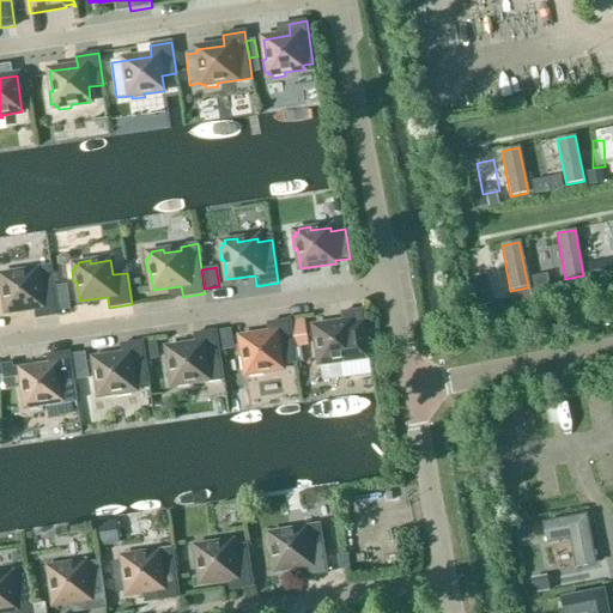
[(35,308),(36,319),(58,315),(58,313),(54,287),(53,284),(38,286),(37,271),(17,274),(17,271),(4,273),(5,275),(1,277),(1,280),(0,279),(0,292),(4,292),(6,313),(35,308)]
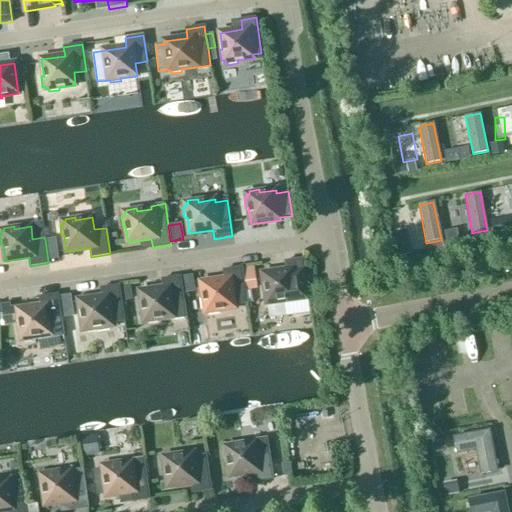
[(55,238),(45,240),(48,261),(59,260),(57,252),(55,238)]
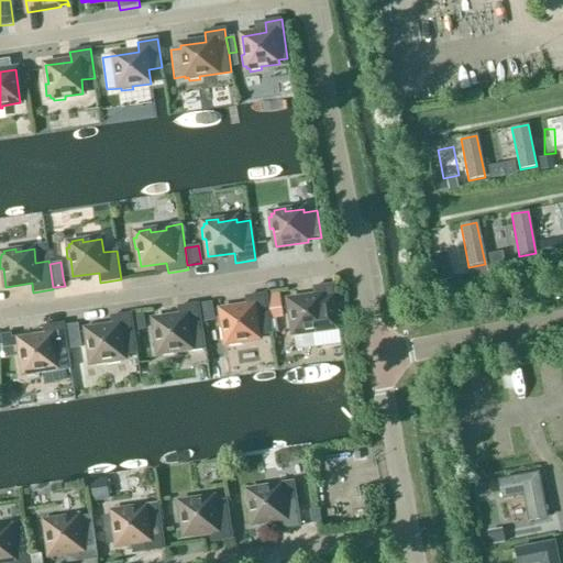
[(308,332),(340,327),(333,285),(313,287),(315,297),(289,301),(291,319),(288,320),(290,331),(294,331),(294,334),(297,333),(297,337),(309,334),(308,332)]
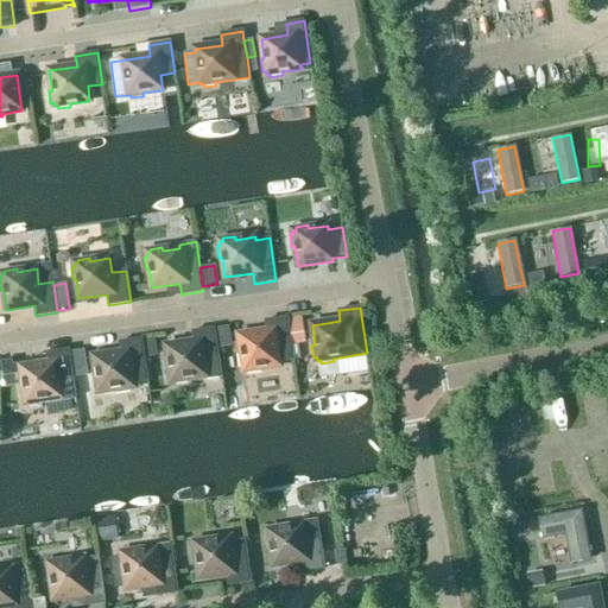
[(295,347),(306,344),(303,316),(290,318),(295,347)]
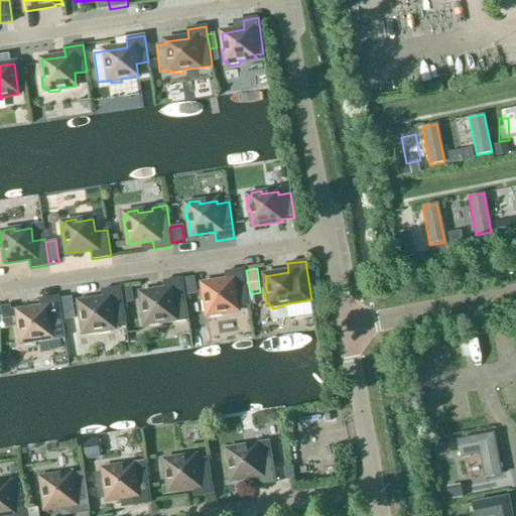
[(221,315),(221,313),(237,310),(237,307),(249,305),(243,270),(225,272),(226,281),(203,285),(205,301),(203,302),(204,312),(207,312),(207,315),(210,314),(211,317),(221,315)]
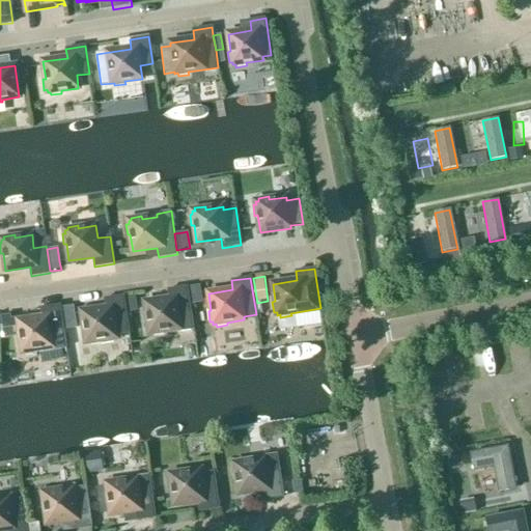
[(195,285),(187,287),(190,305),(202,303),(199,285),(195,285)]
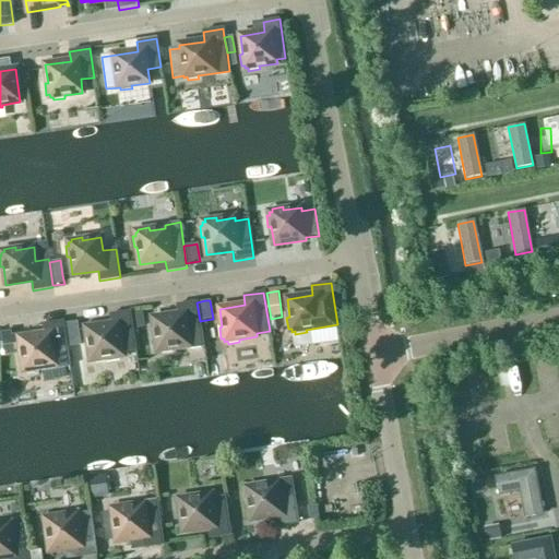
[(197,302),(177,305),(178,314),(153,319),(155,336),(152,337),(154,348),(157,348),(157,351),(161,351),(161,354),(173,352),(171,349),(189,346),(190,349),(203,347),(200,321),(197,302)]
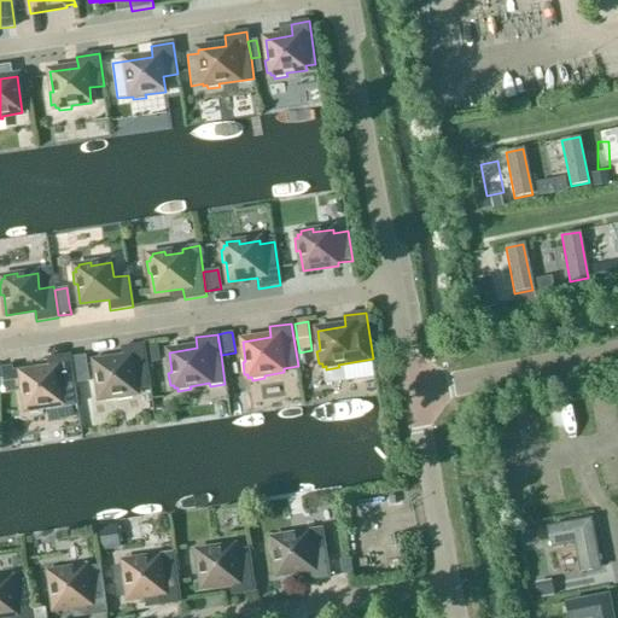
[(144,347),(144,345),(122,348),(123,359),(95,363),(98,383),(94,384),(97,396),(100,396),(100,398),(104,398),(104,402),(117,400),(116,396),(136,394),(135,390),(150,388),(146,363),(144,347)]
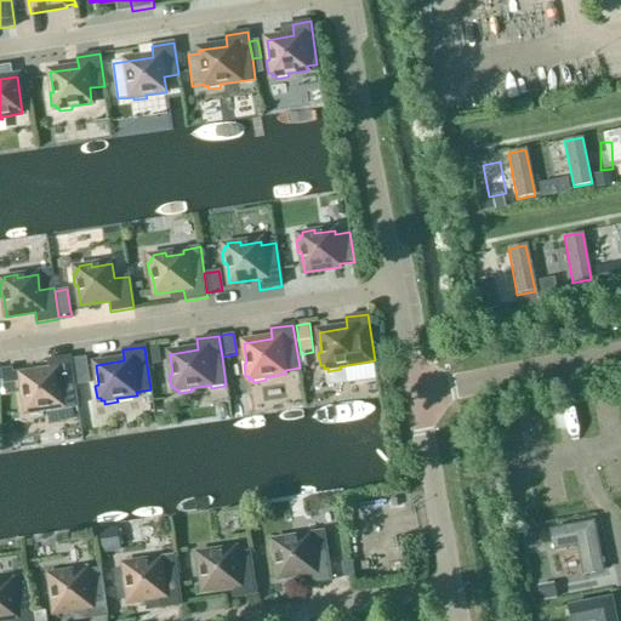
[(152,347),(144,348),(147,365),(160,364),(158,347),(152,347)]
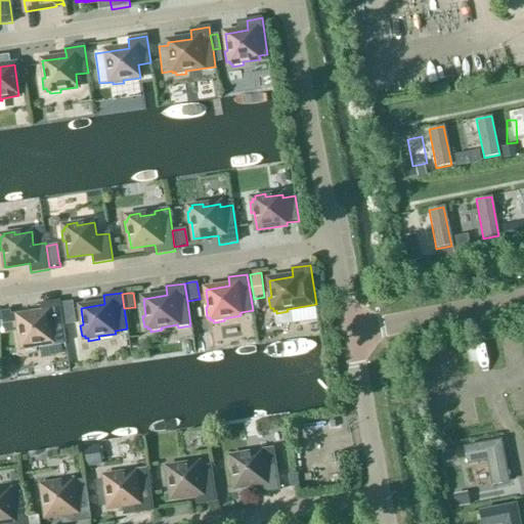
[(42,313),(17,317),(18,322),(23,347),(25,347),(26,350),(36,348),(36,345),(52,343),(51,331),(62,329),(61,320),(60,310),(59,302),(40,304),(42,313)]
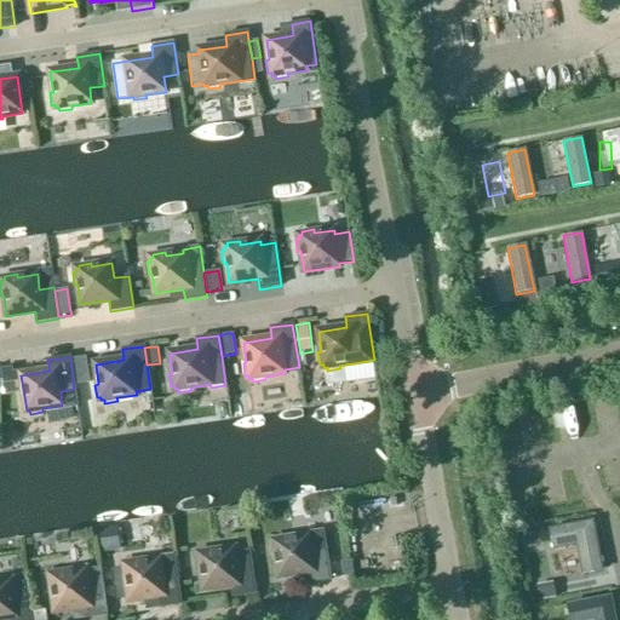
[(82,365),(72,367),(73,379),(84,378),(82,365)]
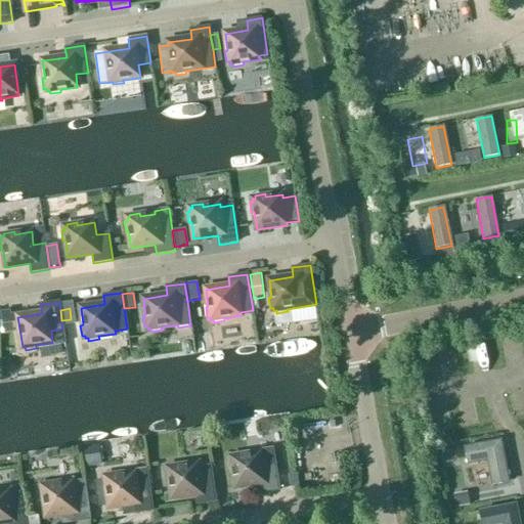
[(6,311),(0,311),(1,321),(2,324),(12,323),(10,310),(6,311)]
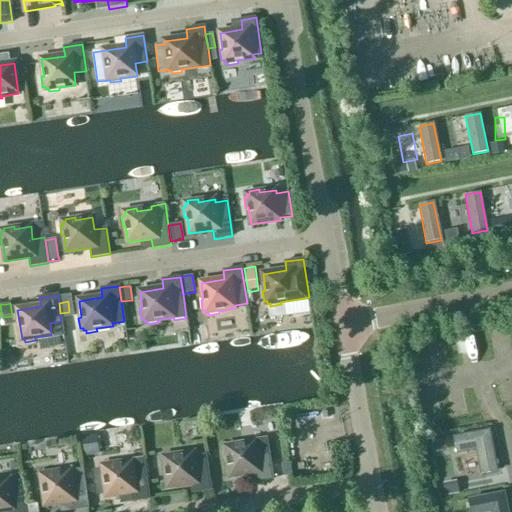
[(489,429),(454,436),(457,453),(476,449),(481,473),(496,470),(489,429)]
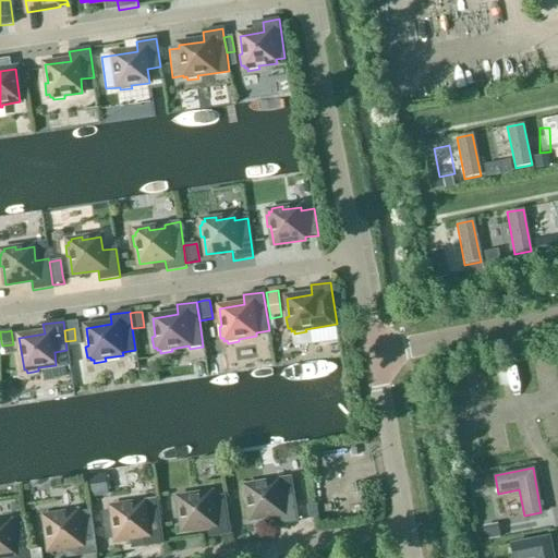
[(246,490),(243,490),(245,502),(247,501),(251,520),(276,516),(278,525),(298,522),(293,494),(291,480),(290,481),(289,477),(278,480),(278,482),(261,485),(259,482),(249,484),(249,487),(245,487),(246,490)]
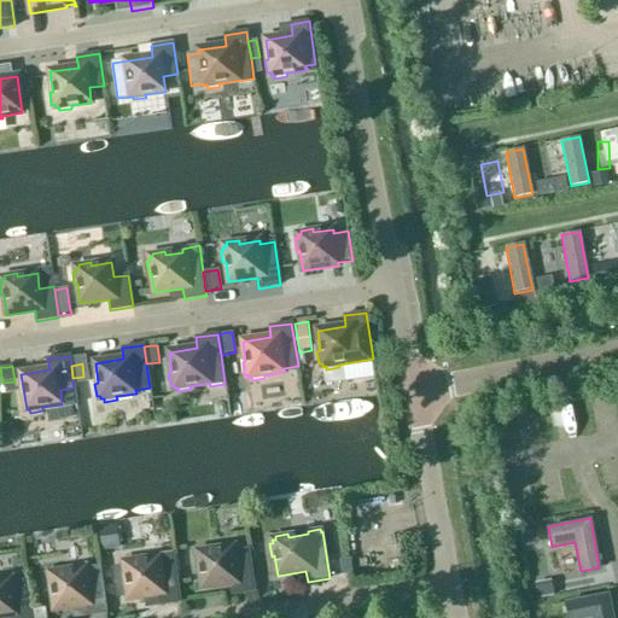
[(249,549),(234,551),(233,547),(214,551),(213,547),(200,548),(200,552),(198,553),(198,555),(194,557),(197,569),(199,569),(203,588),(231,584),(232,595),(255,592),(249,549)]
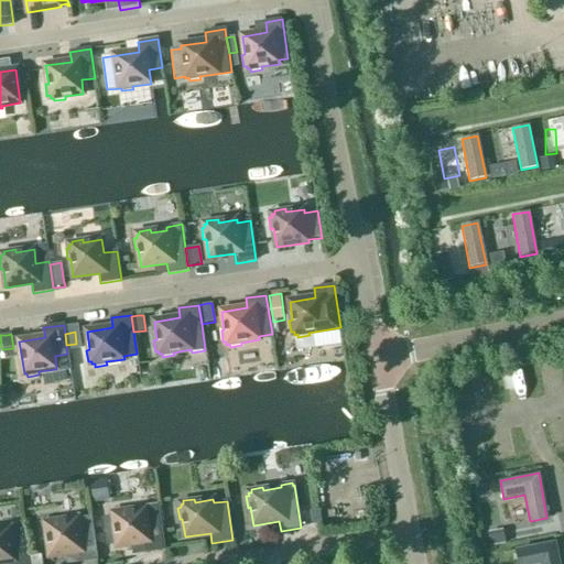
[(128,511),(127,509),(116,510),(116,513),(112,513),(114,517),(110,517),(110,518),(101,519),(106,546),(117,544),(117,546),(143,543),(144,553),(165,550),(160,511),(147,512),(145,509),(128,511)]
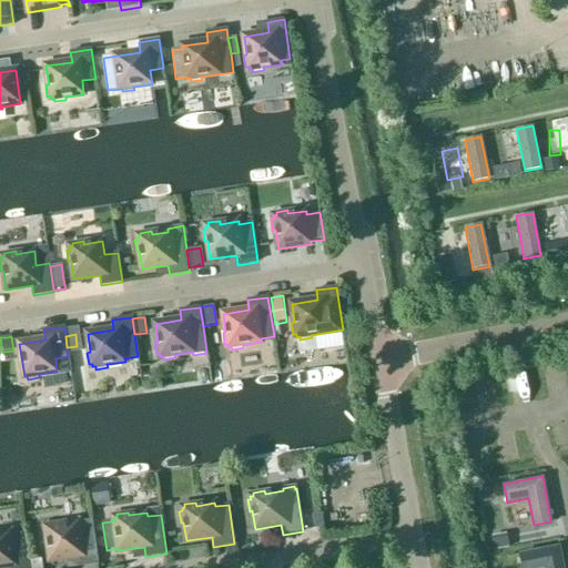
[(322,518),(314,519),(315,530),(324,529),(322,518)]
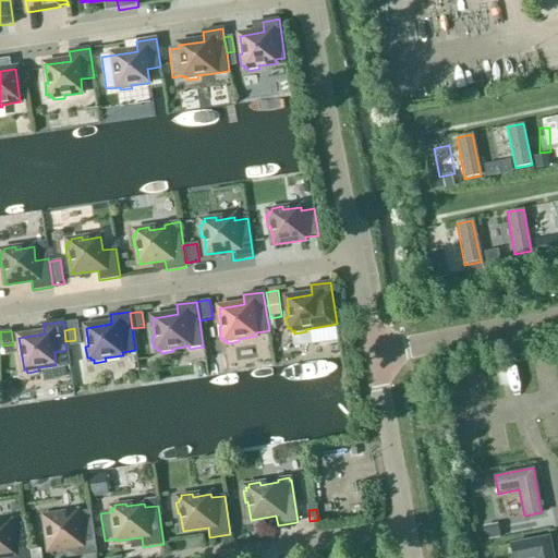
[(49,547),(49,550),(74,547),(76,557),(96,554),(89,511),(59,516),(59,512),(47,514),(48,518),(45,518),(45,521),(41,521),(44,533),(47,532),(47,536),(44,536),(46,547),(49,547)]
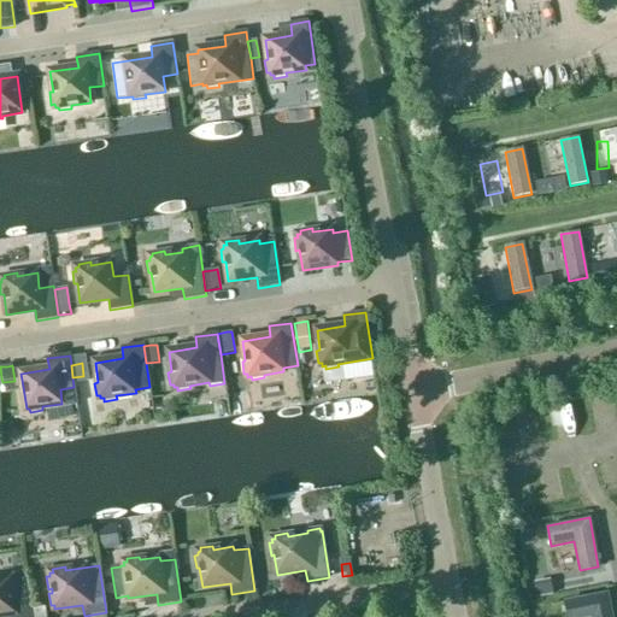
[(9,616),(31,616),(27,580),(12,582),(11,579),(0,579),(0,616),(9,615),(9,616)]
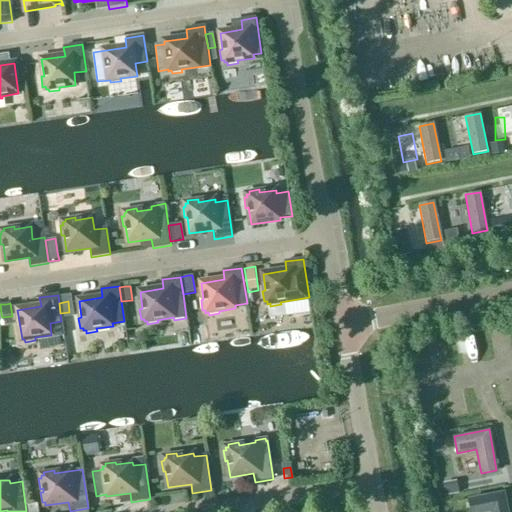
[(507,511),(504,492),(469,498),(471,511),(485,511),(492,511),(491,511),(507,511)]
